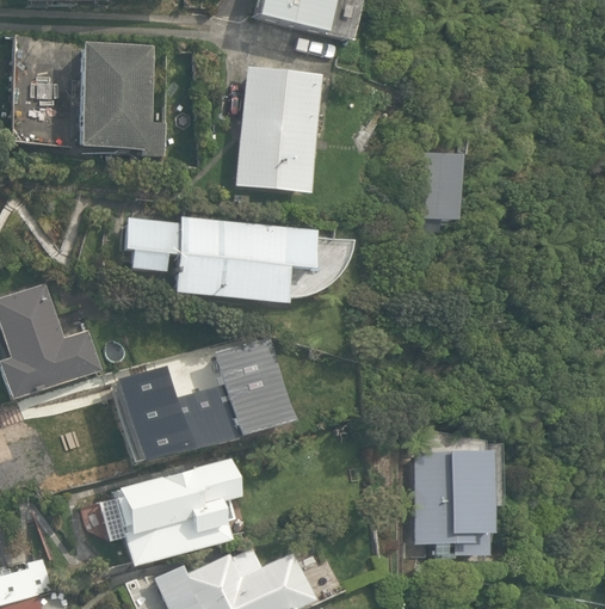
[(260,0),(257,16),(352,40),(362,0),(260,0)]
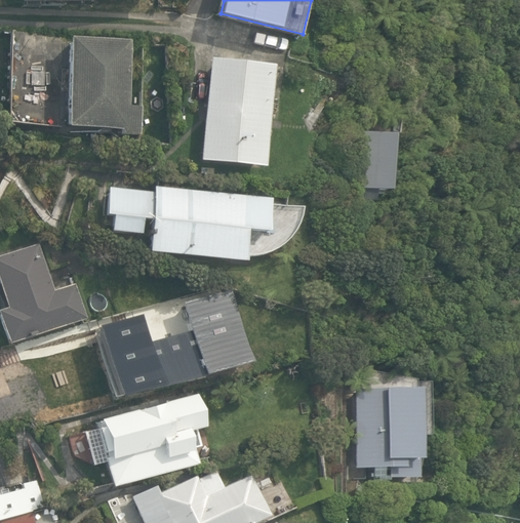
[(13,125),(64,126),(67,30),(16,28),(13,125)]
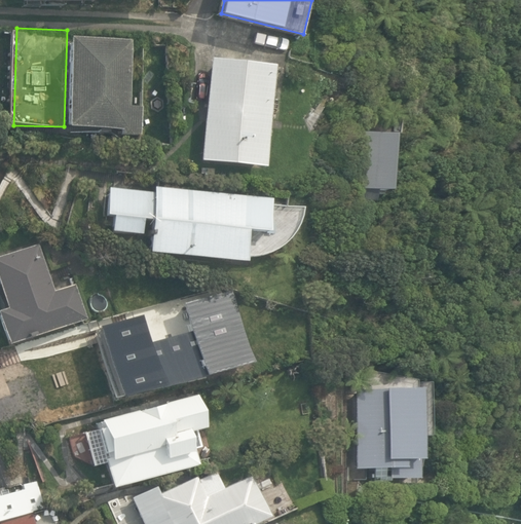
[(126,133),(143,133),(144,105),(131,105),(133,39),(72,37),(69,126),(127,127),(126,133)]
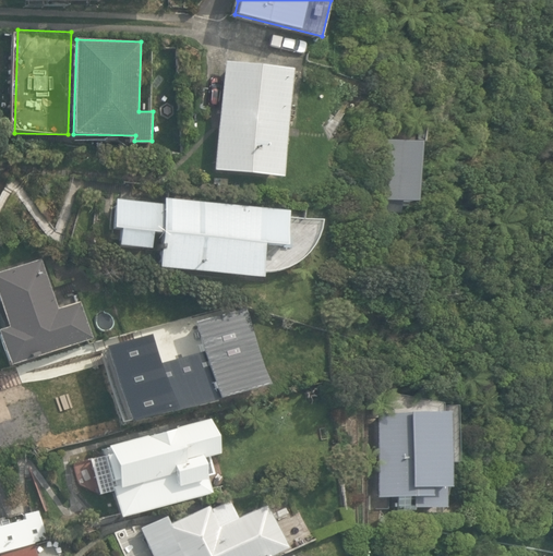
[(217,169),(284,176),(296,68),(228,60),(217,169)]
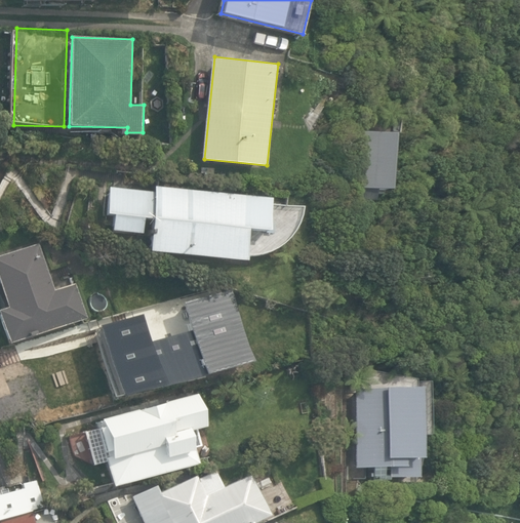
[(363,188),(391,190),(397,132),(369,129),(363,188)]
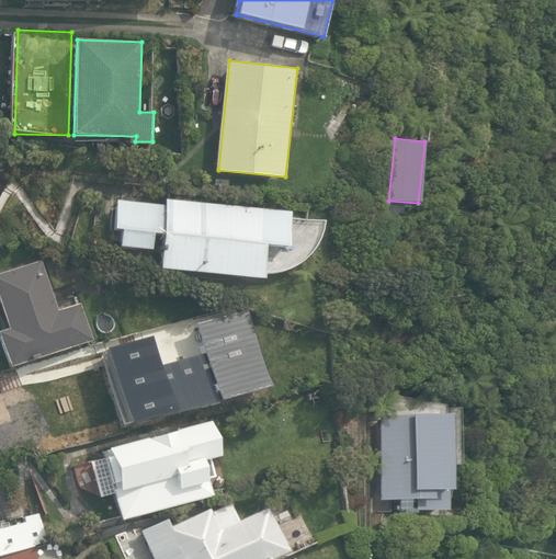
[(293,210),(168,198),(167,205),(118,200),(115,229),(124,229),(122,247),(154,250),(156,232),(165,234),(161,269),(264,278),(264,273),(280,272),(294,266),(306,259),(317,248),(325,232),(327,219),(293,216),(293,210)]
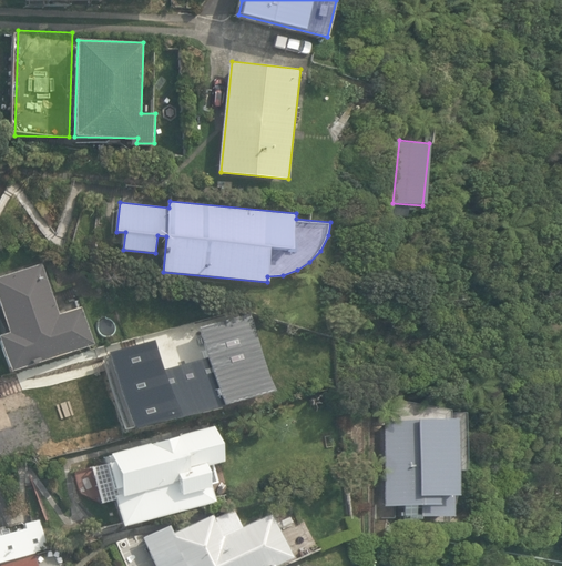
[(0,335),(11,370),(96,342),(84,305),(61,313),(44,262),(0,276),(0,296),(11,332),(0,335)]
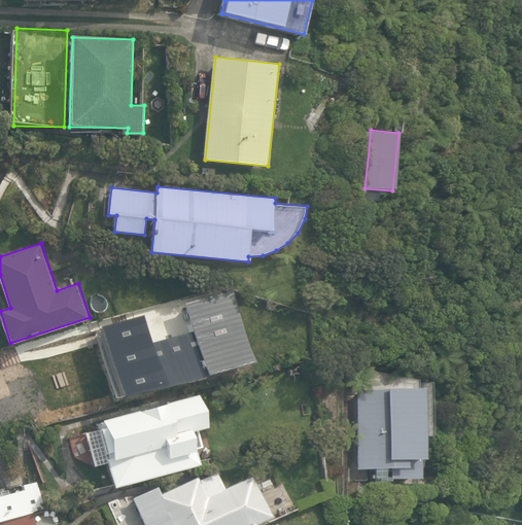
[(101,326),(120,398),(253,362),(234,289),(184,304),(194,338),(152,349),(143,314),(101,326)]
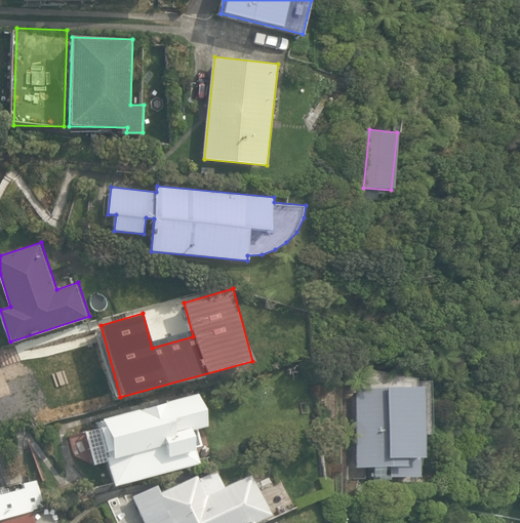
[(30,399),(51,395),(46,371),(25,375),(30,399)]
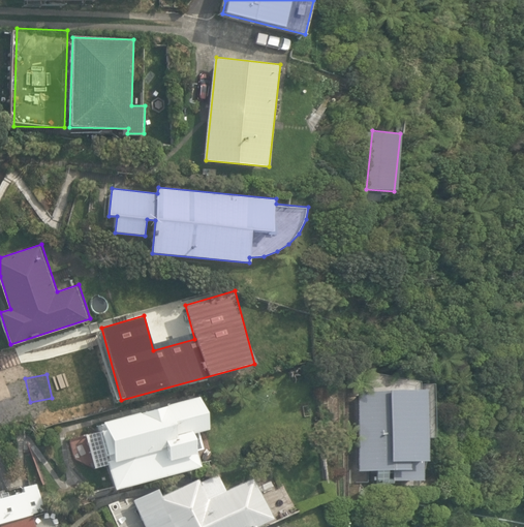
[(358,466),(350,465),(350,482),(368,482),(368,471),(388,471),(387,485),(417,485),(418,392),(359,391),(358,466)]
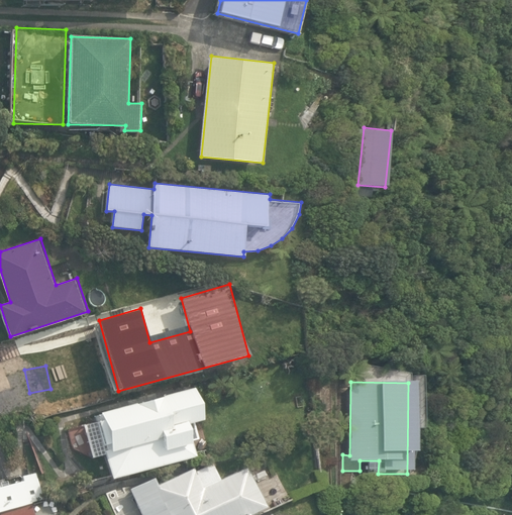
[(112,480),(200,455),(192,423),(203,420),(194,387),(98,413),(100,419),(70,427),(76,448),(89,444),(93,456),(105,453),(112,480)]
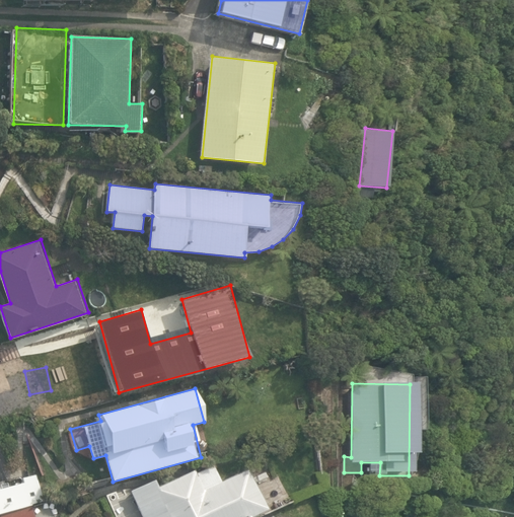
[(251,516),(269,509),(250,468),(205,490),(197,471),(160,488),(156,479),(132,491),(144,516),(251,516)]
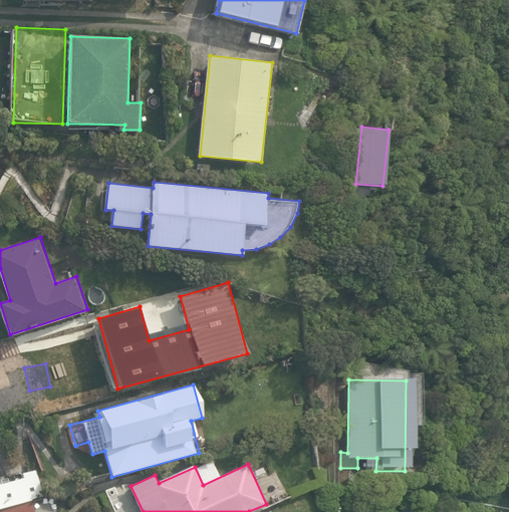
[(0,484),(0,511),(59,511),(57,502),(38,508),(36,498),(52,493),(44,466),(27,471),(28,477),(0,484)]
